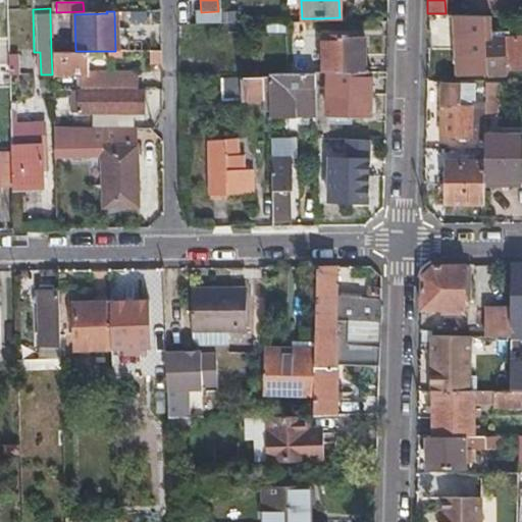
[(200,12),(200,23),(218,22),(218,11),(201,12),(200,12)]
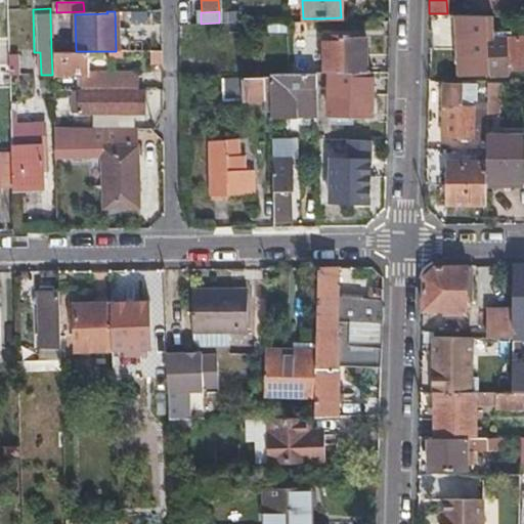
[(466,44),(467,74),(488,74),(487,38),(486,16),(454,16),(455,44),(466,44)]
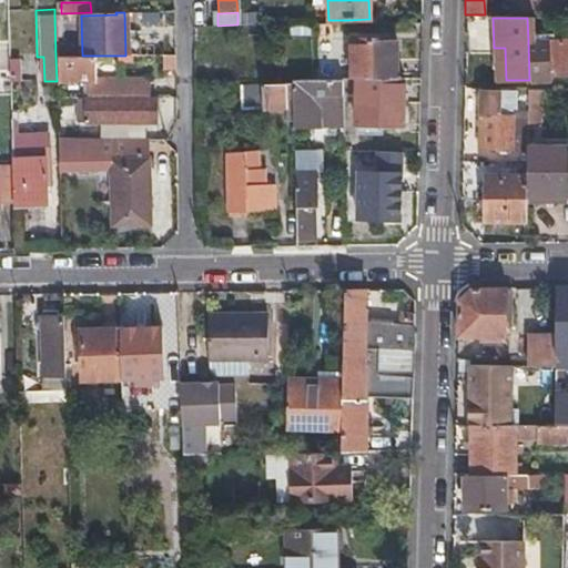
[(351,41),(351,80),(395,79),(394,40),(351,41)]
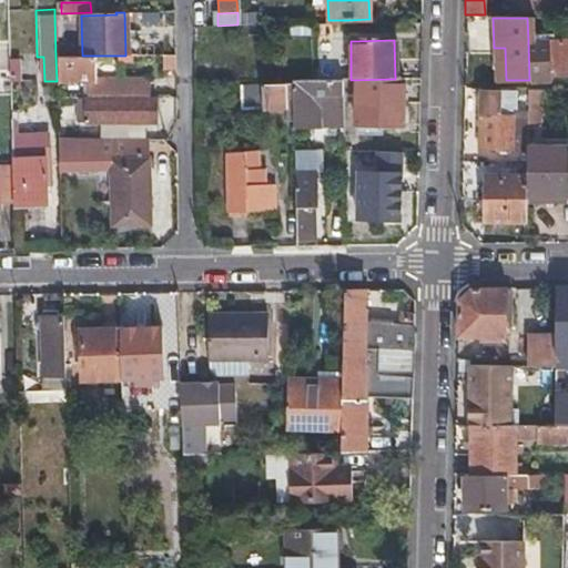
[(547,74),(564,74),(567,73),(567,40),(528,41),(529,80),(547,79),(547,74)]
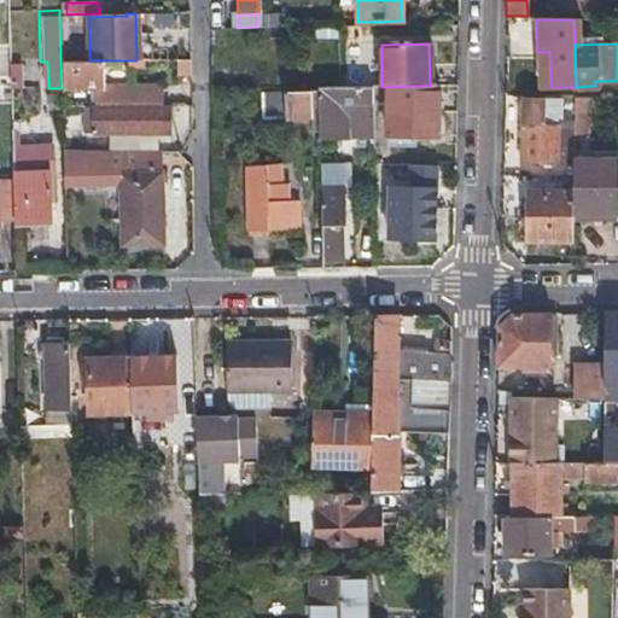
[(537,52),(538,87),(551,87),(549,52),(537,52)]
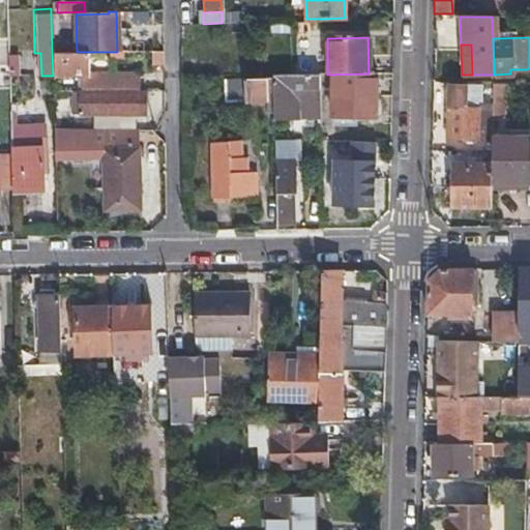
[(88,72),(87,52),(77,52),(52,53),(53,76),(78,76),(78,90),(135,89),(134,71),(88,72)]
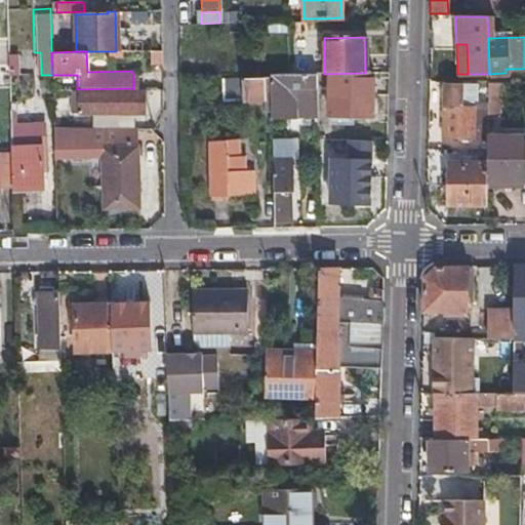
[(7,57),(8,74),(16,74),(15,57),(7,57)]
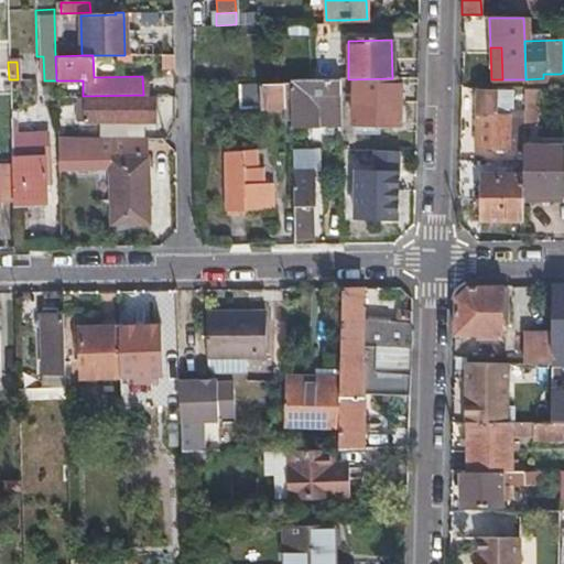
[(339,79),(339,101),(351,101),(353,123),(398,123),(399,78),(392,78),(348,79),(339,79)]
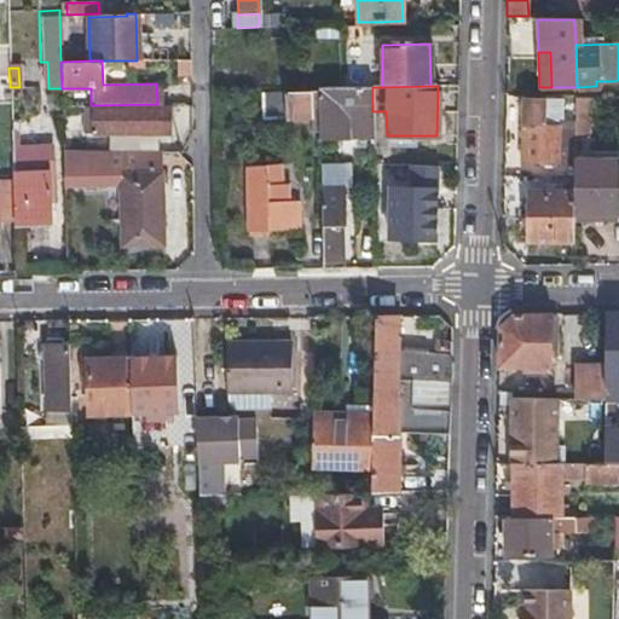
[(372,137),(372,111),(372,87),(317,88),(317,93),(318,122),(318,138),(372,137)]
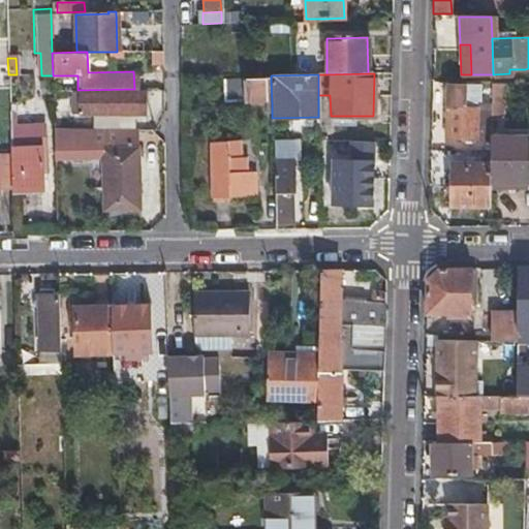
[(266,105),(272,104),(271,80),(222,80),(222,100),(266,100),(266,105)]
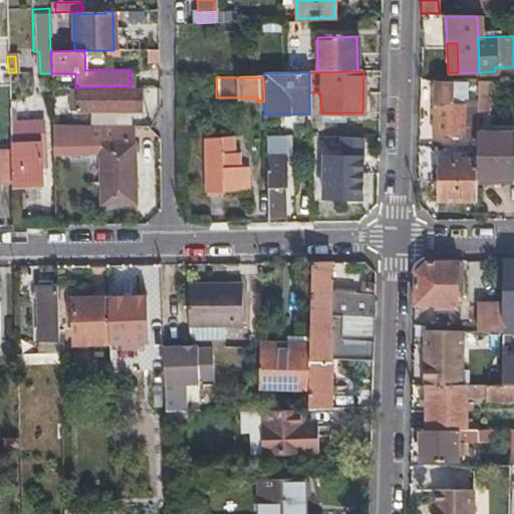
[(513,78),(476,80),(476,94),(513,93),(513,78)]
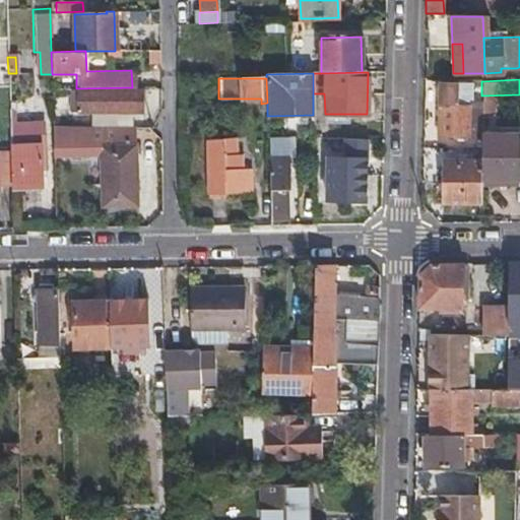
[(467,140),(467,125),(468,110),(454,110),(455,87),(439,86),(437,139),(467,140)]
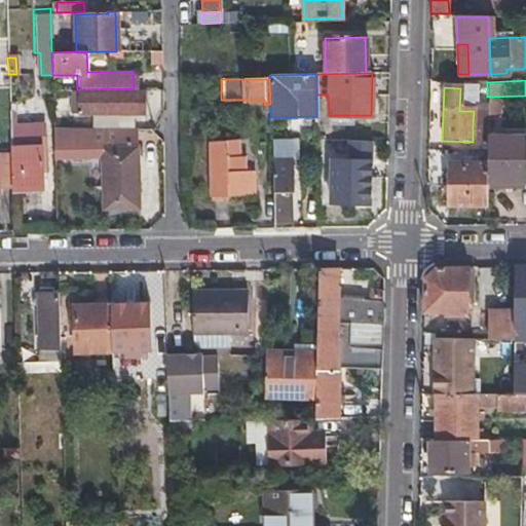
[(70,91),(71,102),(71,113),(142,112),(141,91),(70,91)]
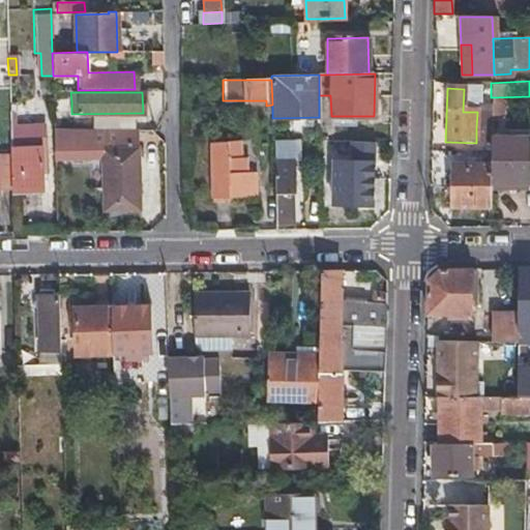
[(10,156),(11,189),(42,188),(40,126),(13,127),(12,115),(17,115),(17,104),(8,104),(10,156)]
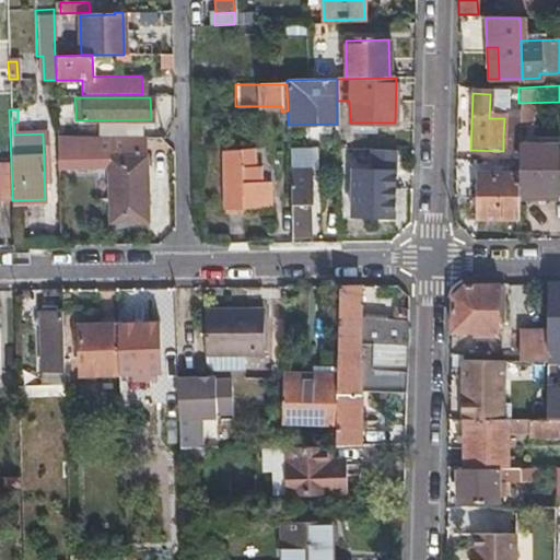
[(147,221),(146,188),(144,155),(146,155),(146,136),(139,136),(96,136),(57,137),(57,156),(107,154),(111,222),(147,221)]
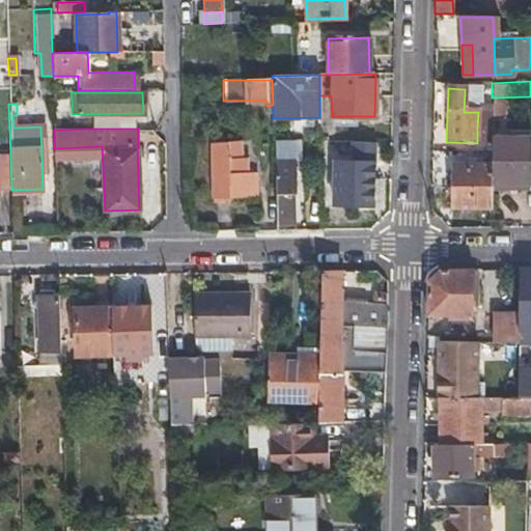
[(530,137),(492,138),(492,165),(492,189),(500,189),(500,183),(530,182),(530,137)]
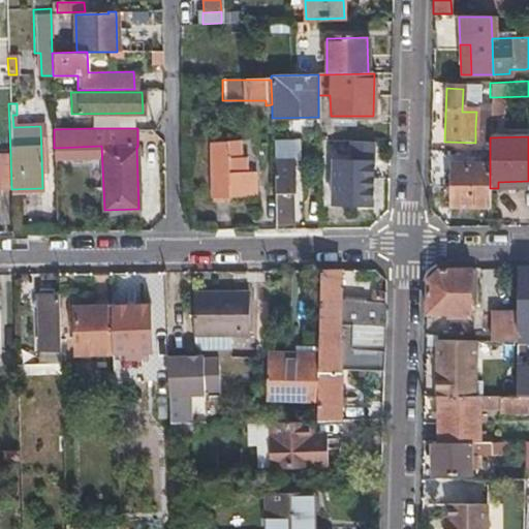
[(252,194),(252,183),(251,170),(242,172),(241,157),(235,158),(234,139),(206,142),(210,200),(225,199),(225,196),(252,194)]
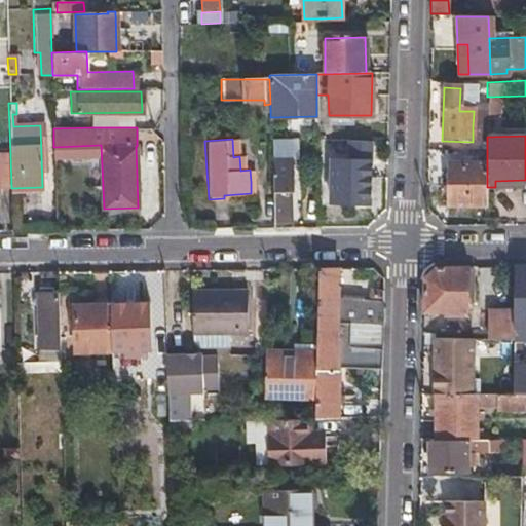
[(0,187),(11,188),(10,155),(0,155),(0,187)]
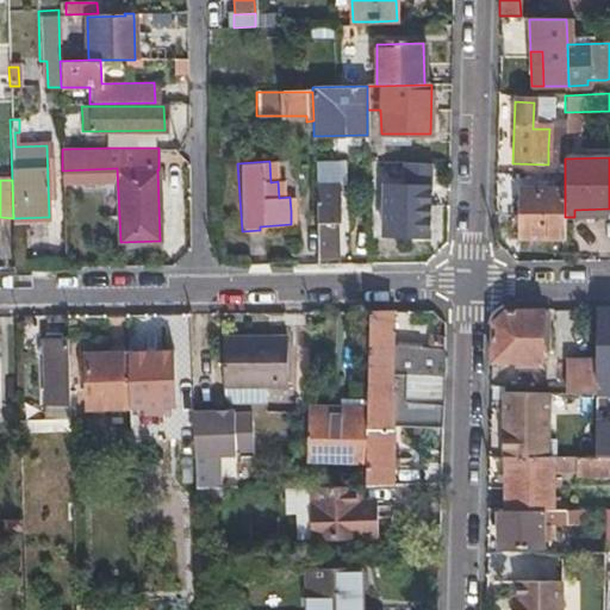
[(335,185),(315,185),(315,194),(336,194),(335,185)]
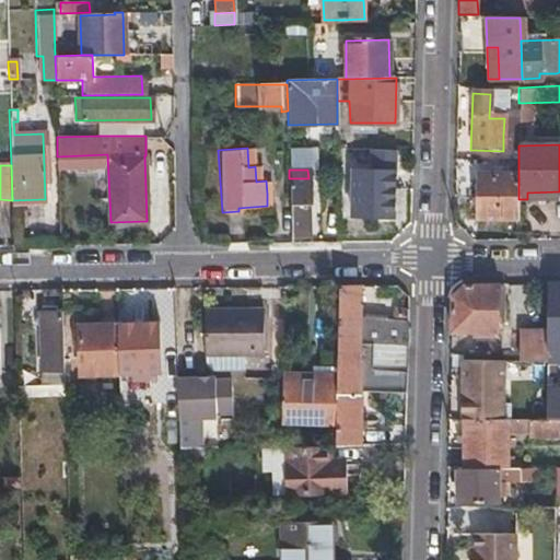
[(350,214),(372,214),(393,216),(394,172),(352,171),(350,214)]
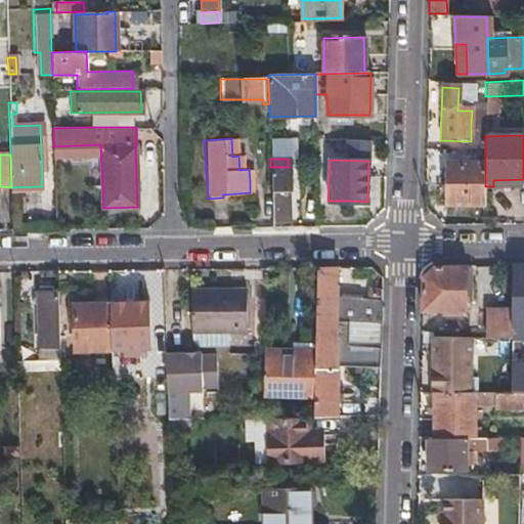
[(485,186),(485,163),(446,163),(446,204),(485,204),(485,186)]
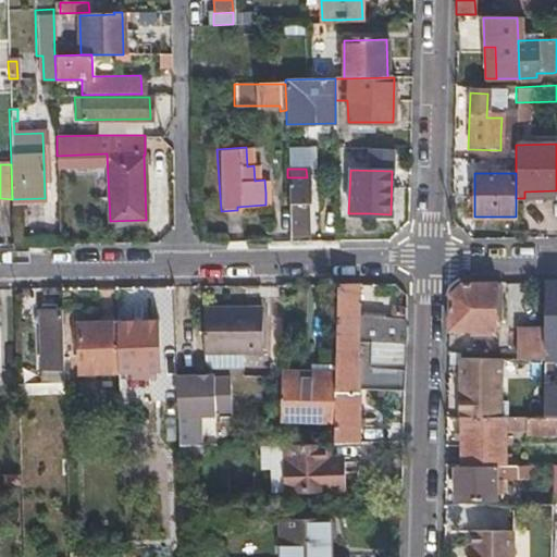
[(306,240),(305,221),(305,202),(307,202),(307,177),(287,177),(288,240),(306,240)]
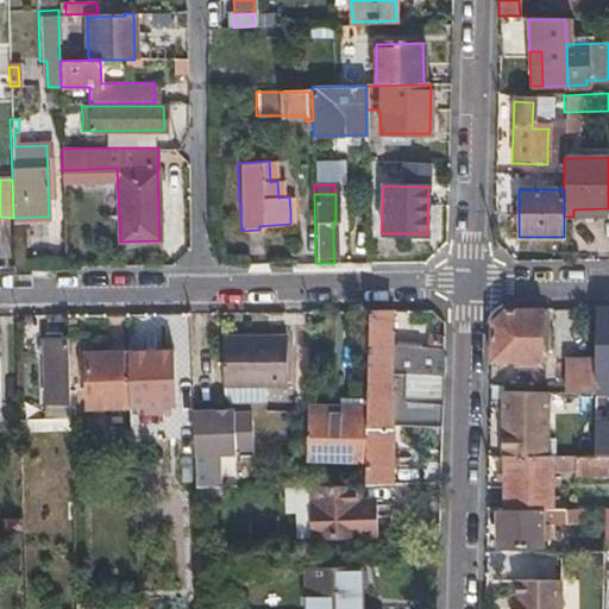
[(608,307),(594,308),(592,358),(592,382),(608,381),(608,307)]
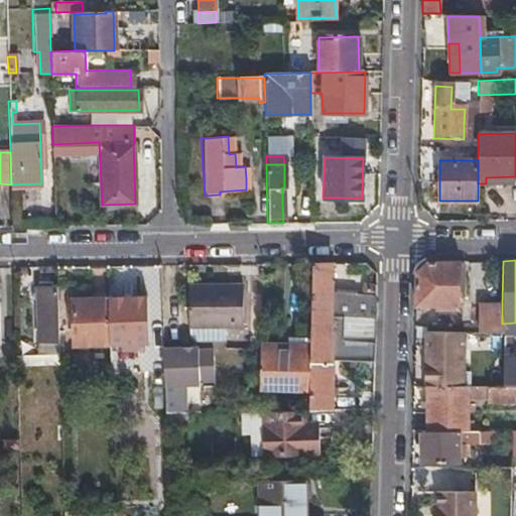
[(449,306),(449,311),(449,315),(455,315),(455,307),(457,307),(458,261),(425,262),(415,271),(414,304),(449,306)]
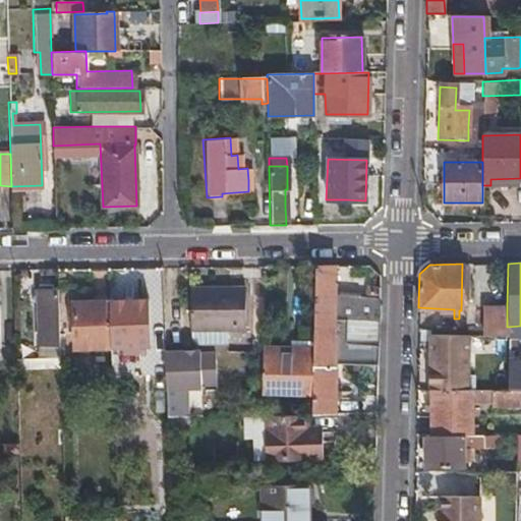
[(336,265),(315,265),(314,317),(378,319),(378,297),(336,296),(336,265)]
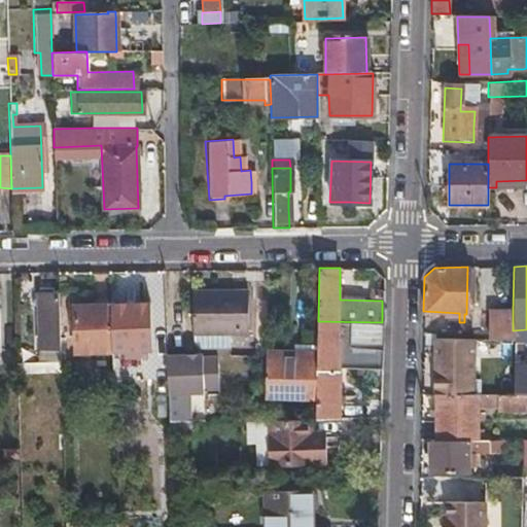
[(248,332),(248,312),(247,291),(194,292),(195,334),(248,332)]
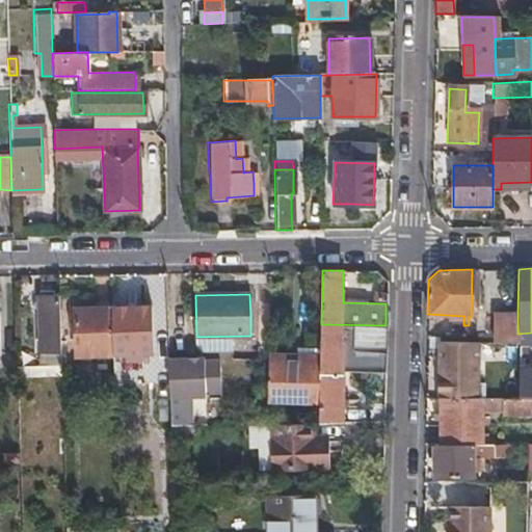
[(38,354),(27,354),(16,355),(17,367),(60,366),(58,296),(37,297),(38,354)]
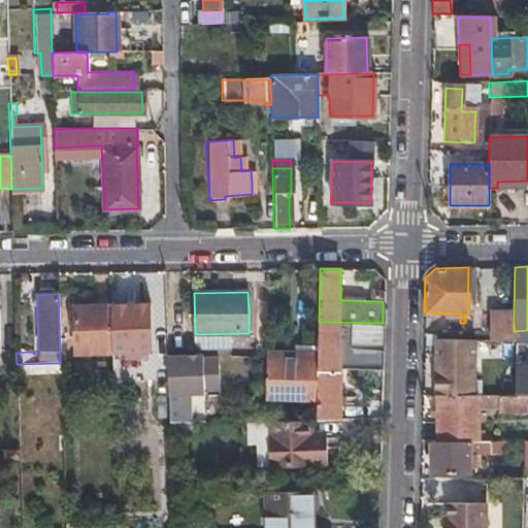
[(150,304),(110,305),(111,347),(125,345),(126,360),(139,359),(138,345),(152,344),(150,304)]
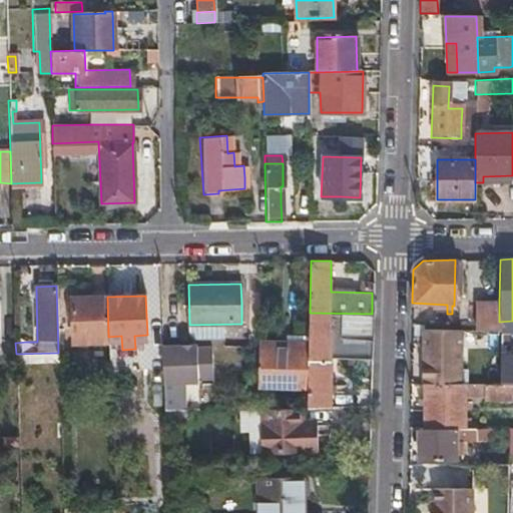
[(108,337),(107,297),(71,299),(73,345),(108,344),(108,337)]
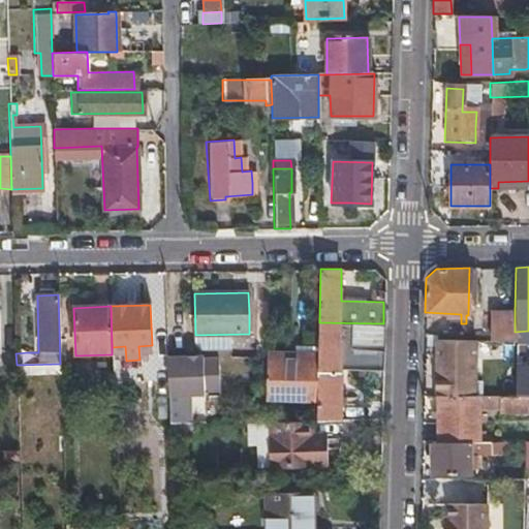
[(515,332),(515,311),(490,311),(489,341),(514,342),(515,332)]
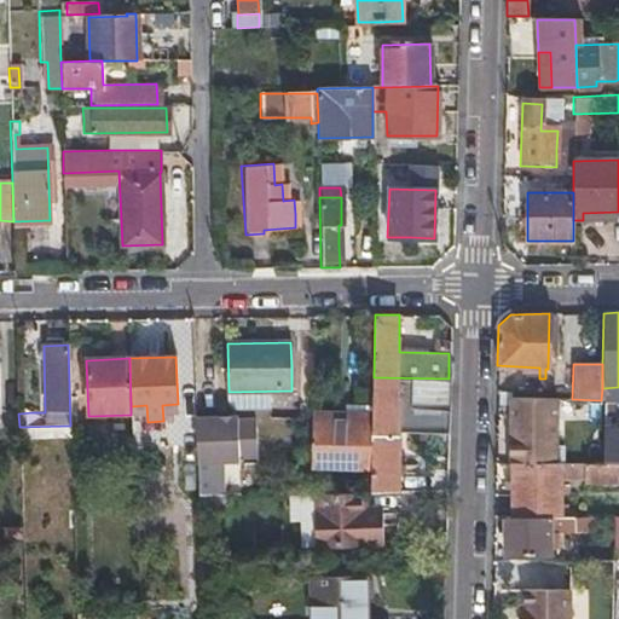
[(449,379),(374,377),(372,411),(370,468),(369,492),(397,492),(398,432),(416,433),(415,439),(424,439),(424,433),(446,434),(449,379)]
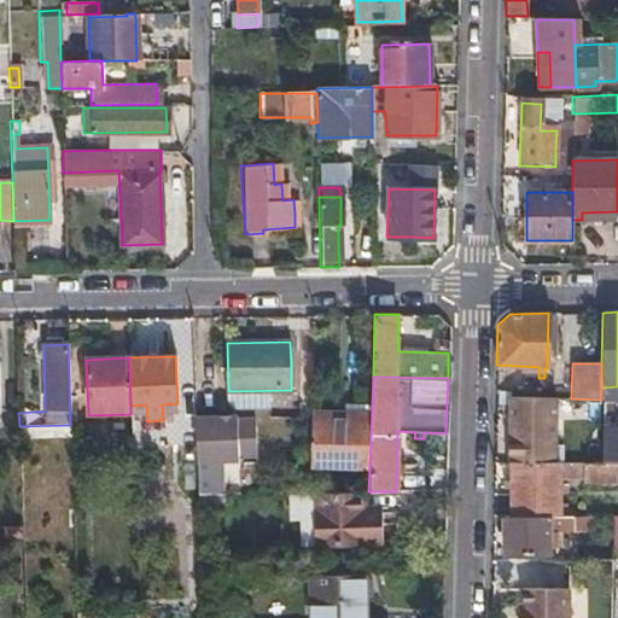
[(511,461),(551,462),(553,462),(555,397),(508,396),(507,461),(511,461)]
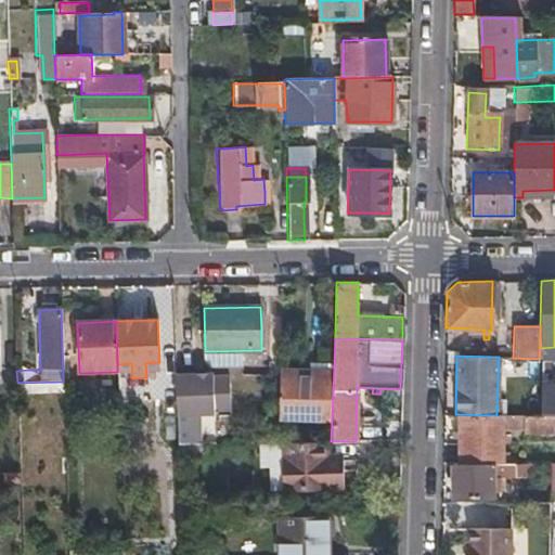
[(276,418),(332,420),(334,369),(279,368),(276,418)]
